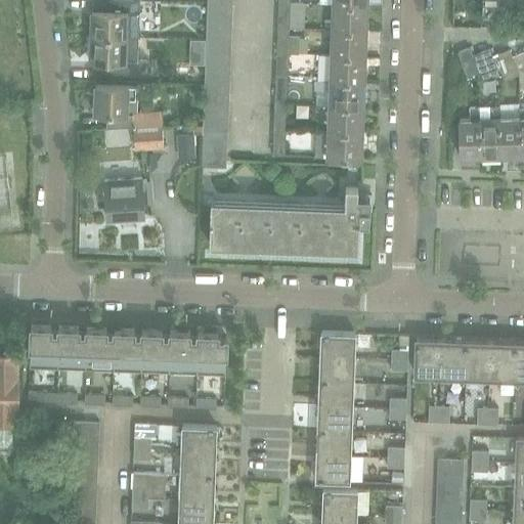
[(92,0),(92,1),(91,34),(126,36),(138,36),(139,10),(140,10),(140,0),(92,0)]
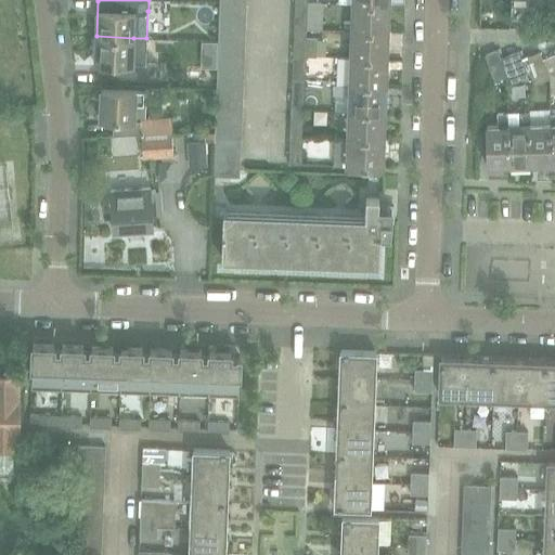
[(307,2),(294,1),(294,28),(306,29),(318,29),(319,2),(307,2)]
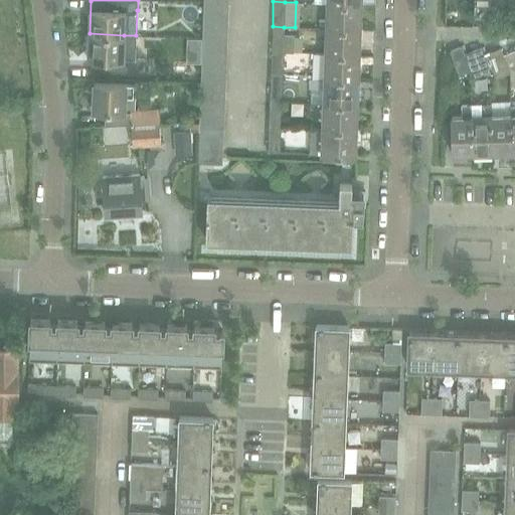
[(361,5),(327,4),(326,29),(360,30),(361,5)]
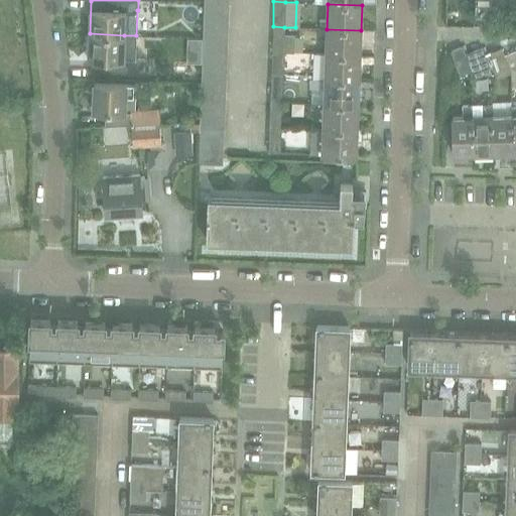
[(228,7),(205,7),(205,19),(228,19),(228,7)]
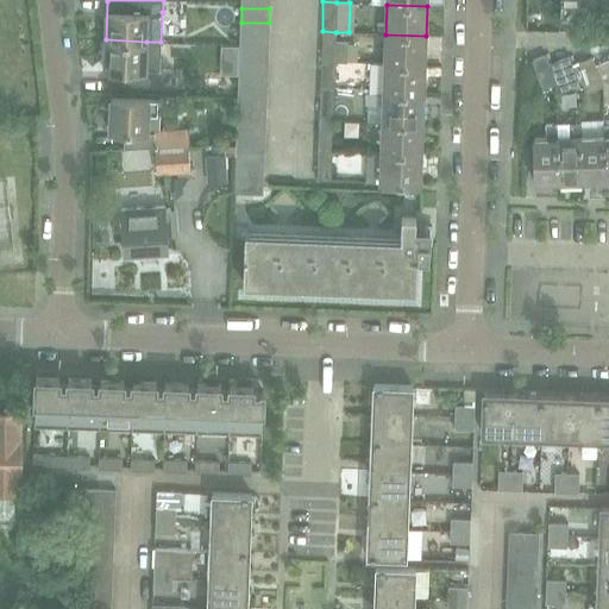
[(269,23),(242,23),(240,37),(268,38),(269,23)]
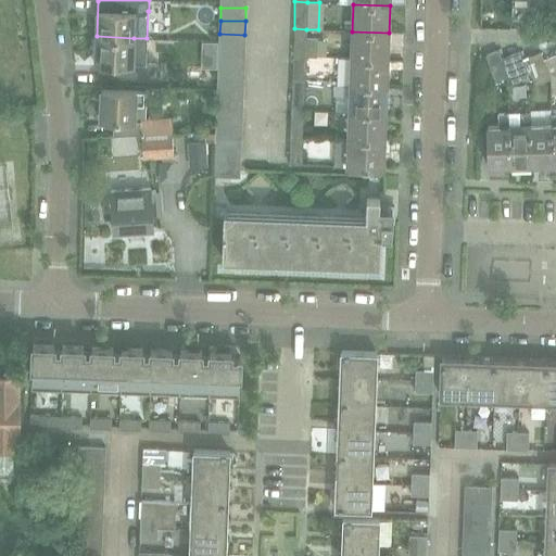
[(306,29),(294,28),(293,55),(305,55),(305,57),(317,58),(318,38),(306,37),(306,29)]
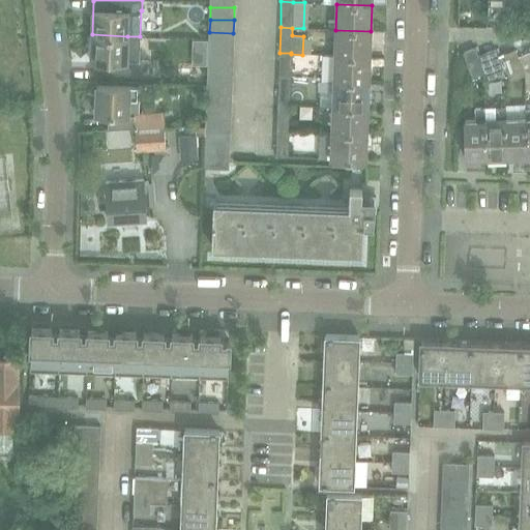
[(371,31),(335,30),(334,55),(370,57),(371,31)]
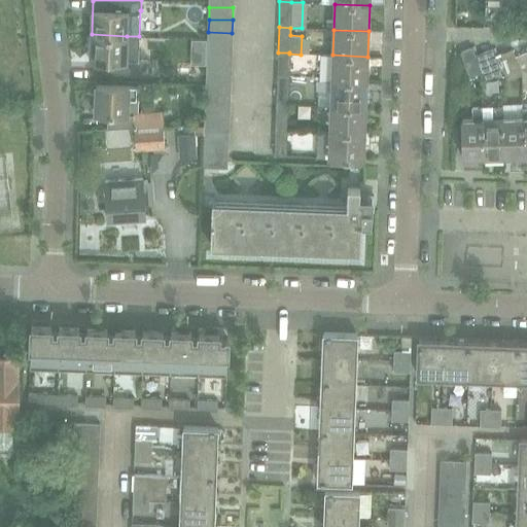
[(232,33),(208,32),(207,44),(232,45),(232,33)]
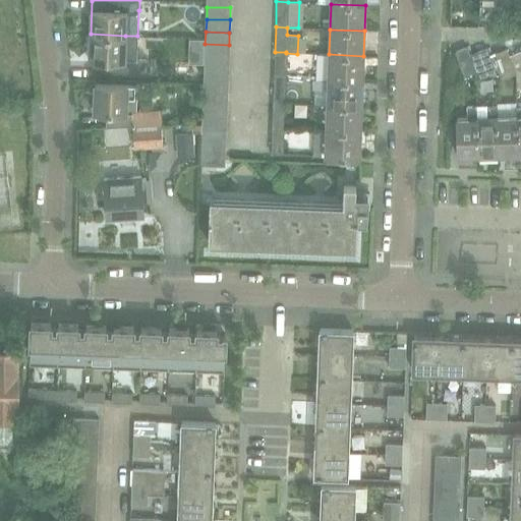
[(125,36),(91,34),(90,59),(107,60),(106,71),(149,73),(149,59),(124,58),(125,36)]
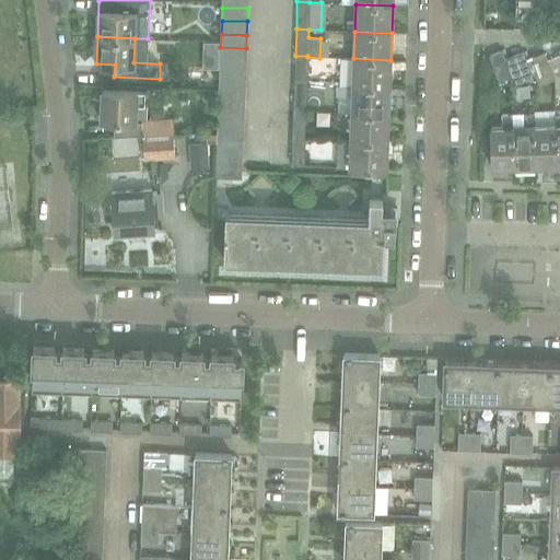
[(246,48),(220,47),(220,60),(245,61),(246,48)]
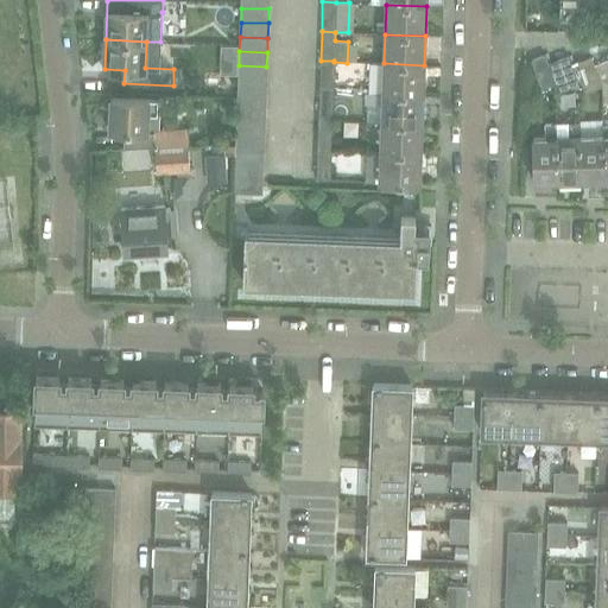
[(548,63),(545,55),(531,59),(540,82),(552,77),(548,63)]
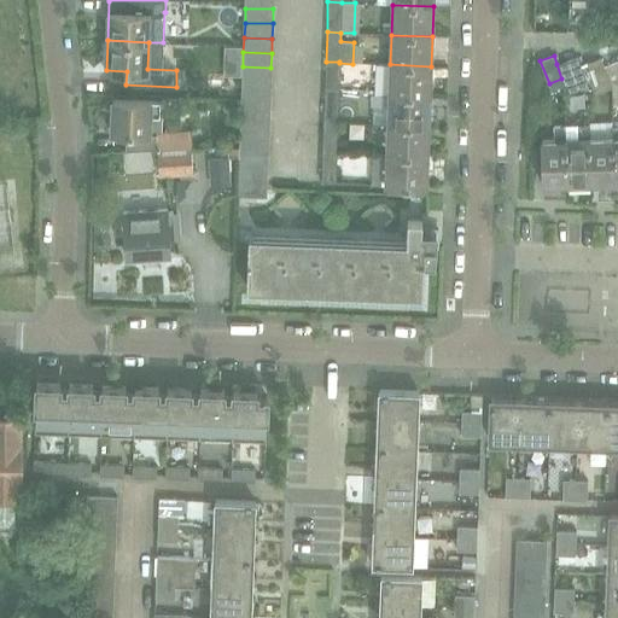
[(588,85),(577,57),(557,64),(561,79),(567,93),(588,85)]
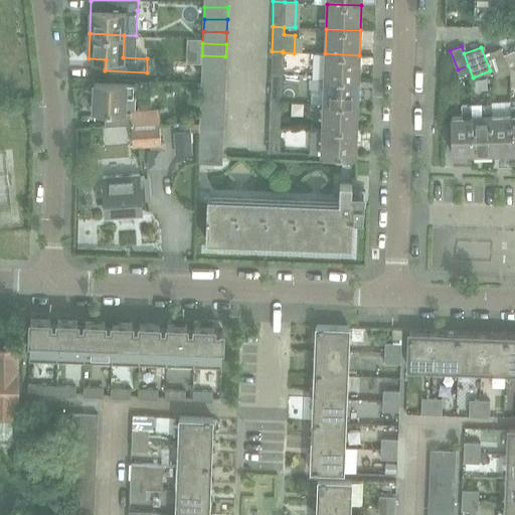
[(504,55),(501,48),(490,52),(499,76),(510,72),(504,55)]
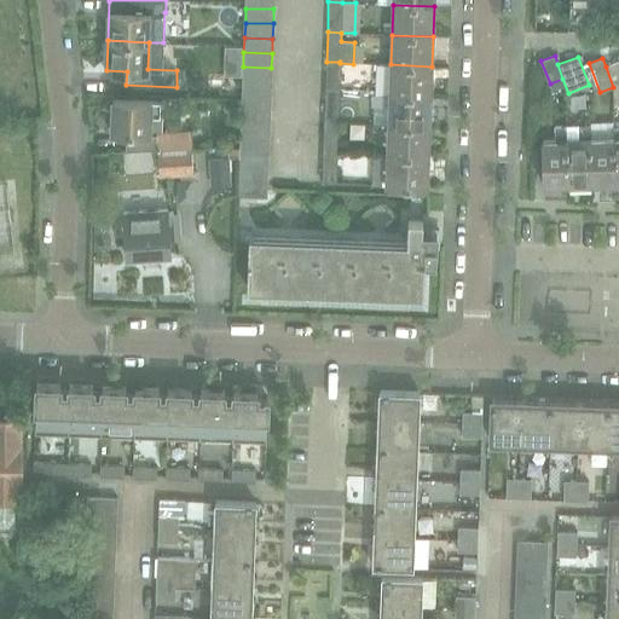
[(340,62),(327,62),(325,92),(339,93),(340,63),(340,62)]
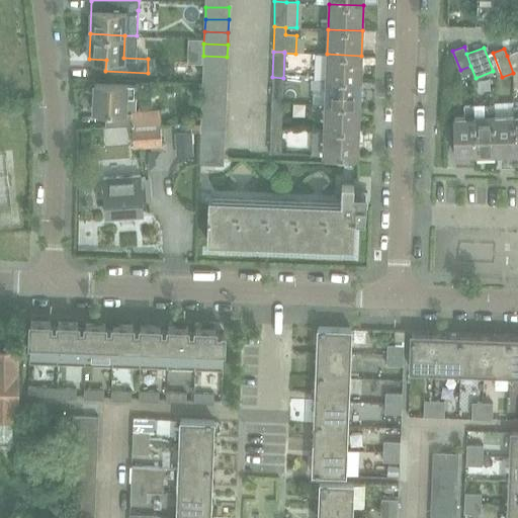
[(517,52),(507,56),(513,73),(514,86),(517,86),(517,52)]
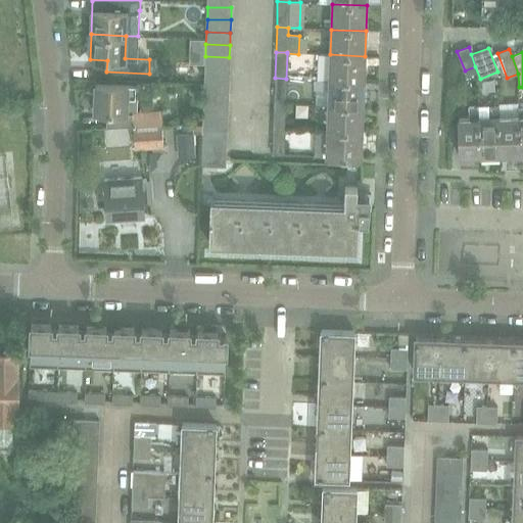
[(365,56),(330,54),(329,80),(364,81),(365,56)]
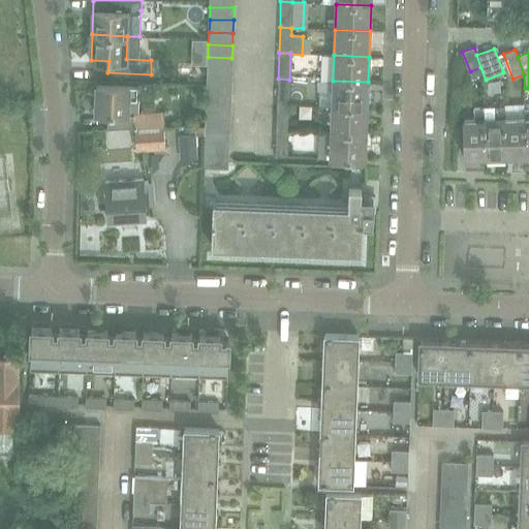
[(231,58),(208,57),(207,69),(231,70),(231,58)]
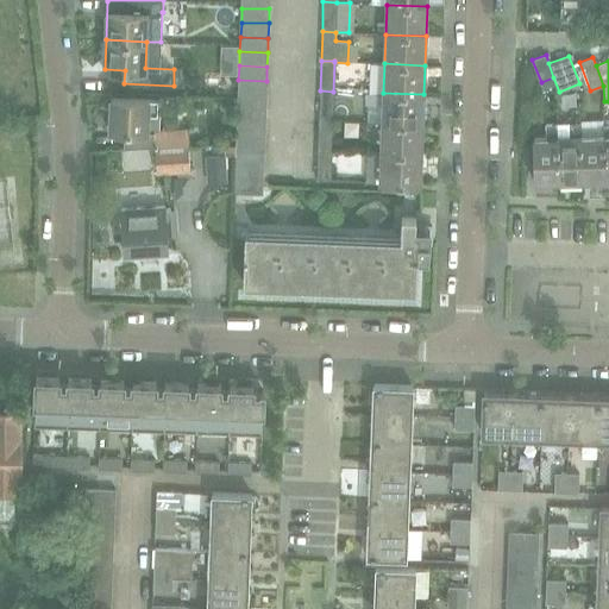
[(267,81),(238,80),(238,94),(265,95),(267,81)]
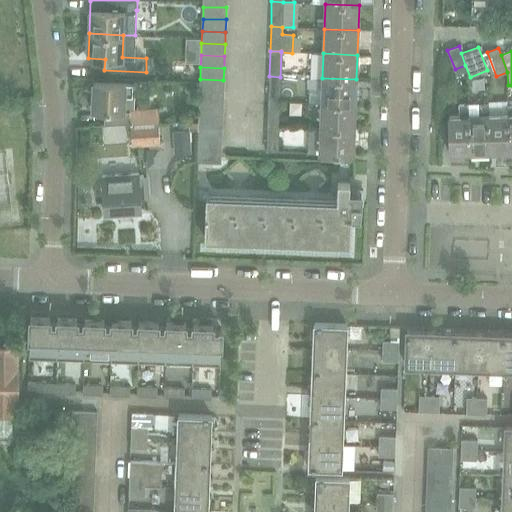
[(280,77),(269,76),(268,101),(280,101),(280,77)]
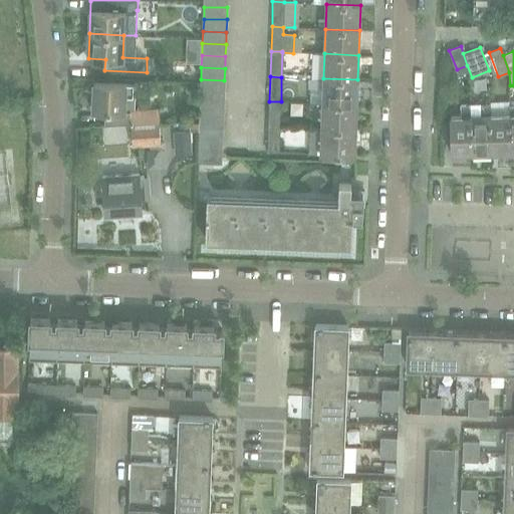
[(357,79),(323,78),(322,103),(356,104),(357,79)]
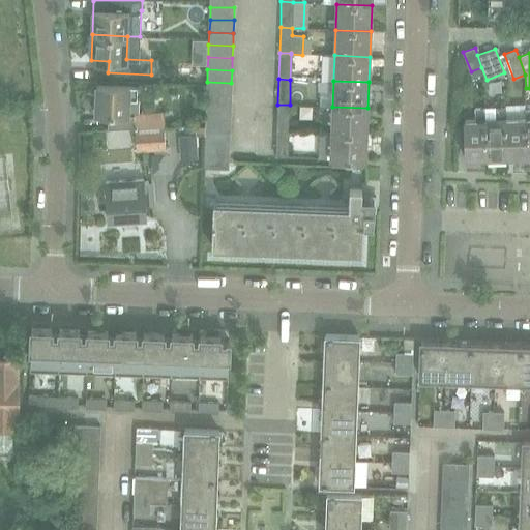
[(231,83),(207,82),(206,94),(231,95),(231,83)]
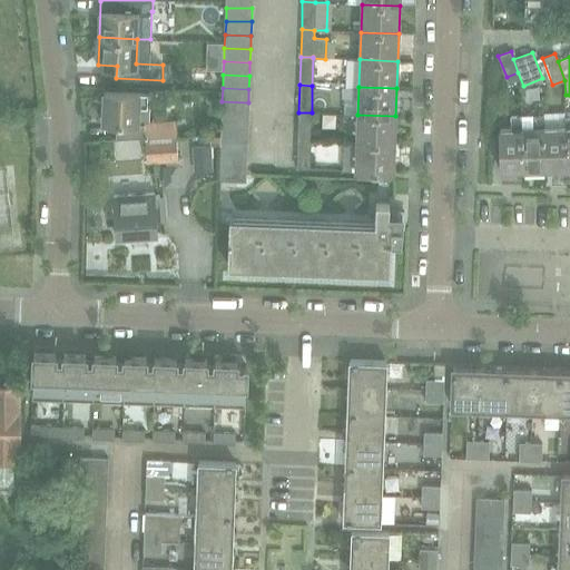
[(117,124),(116,139),(146,137),(176,135),(175,119),(145,121),(145,125),(138,124),(139,107),(147,107),(148,94),(104,91),(102,123),(117,124)]
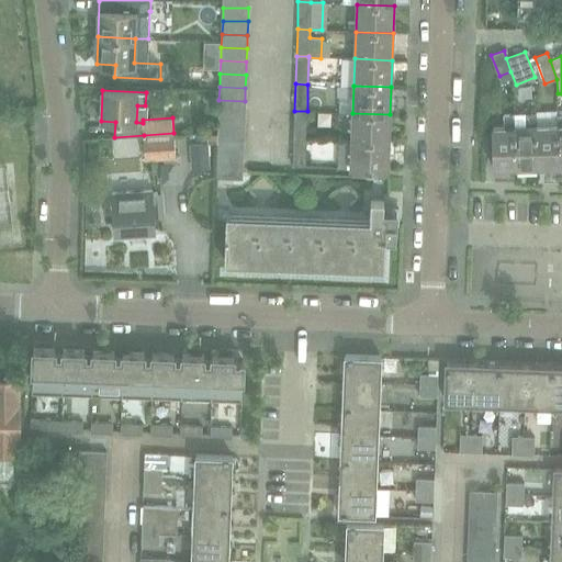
[(245,101),(218,100),(218,113),(244,114),(245,101)]
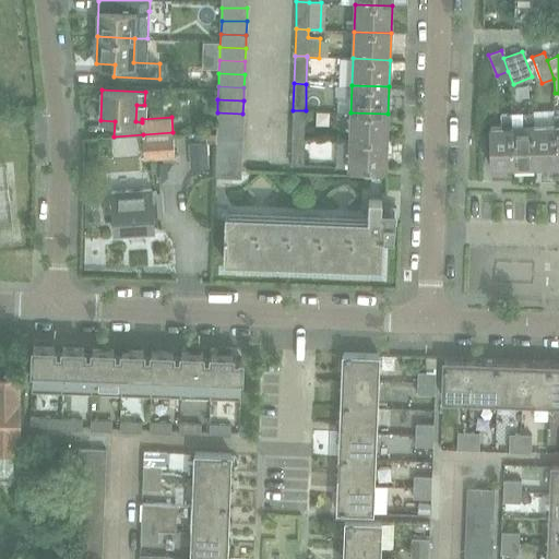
[(306,110),(293,110),(292,138),(305,138),(306,110)]
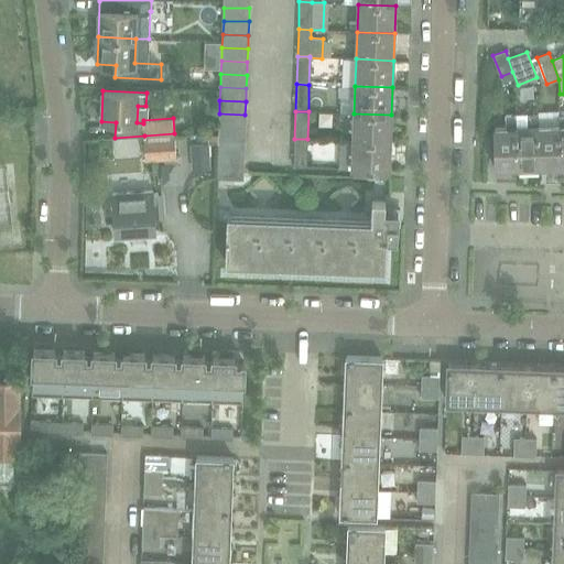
[(245,115),(219,114),(218,127),(245,128),(245,115)]
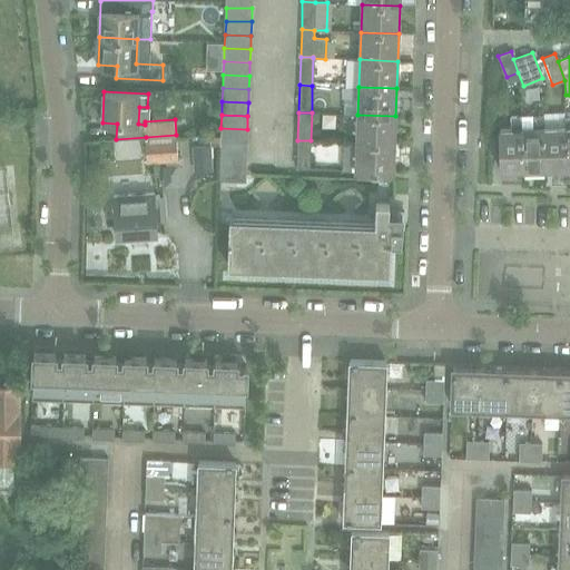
[(357,115),(356,141),(356,143),(394,144),(395,116),(357,115)]
